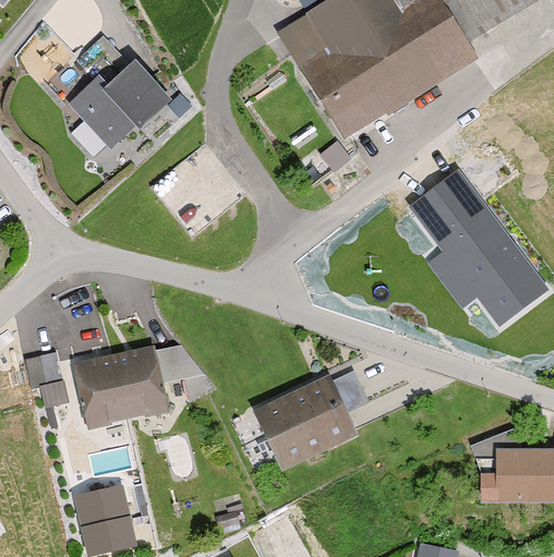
[(325,0),(275,31),(342,141),(477,59),(465,39),(527,0),(325,0)]
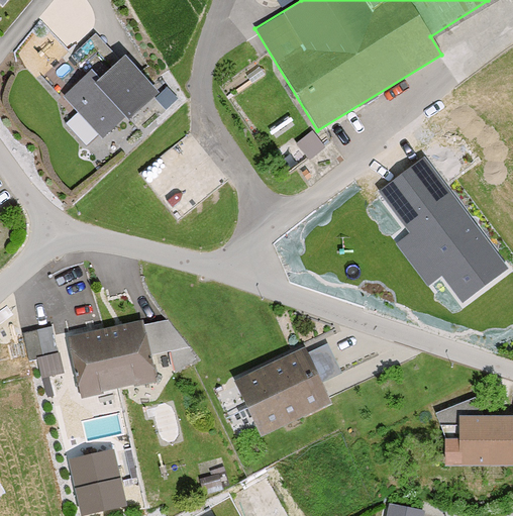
[(158,93),(114,49),(64,99),(107,142),(158,93)]
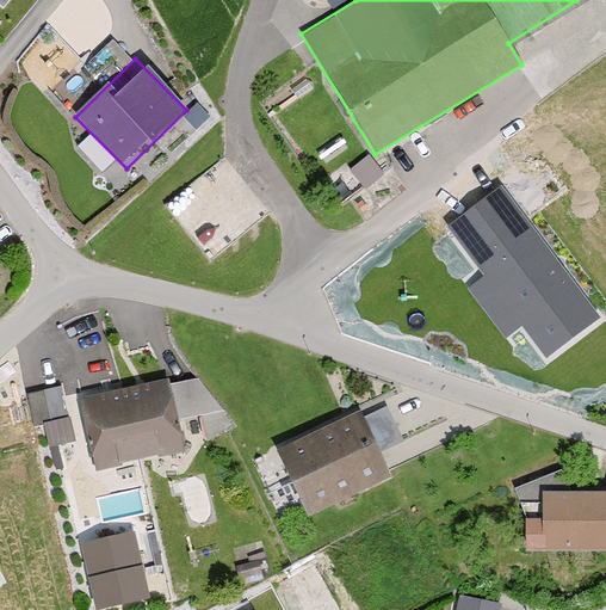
[(496,196),(447,233),(483,279),(469,291),(504,337),(518,325),(543,357),(592,320),(496,196)]
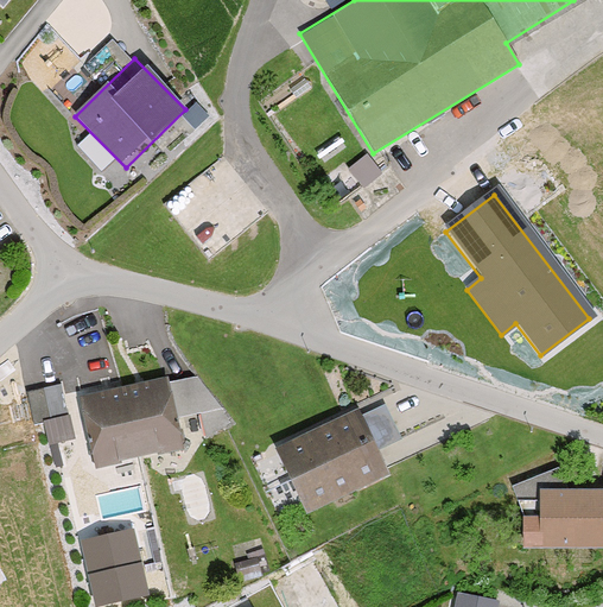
[(169,375),(80,397),(97,467),(185,446),(169,375)]
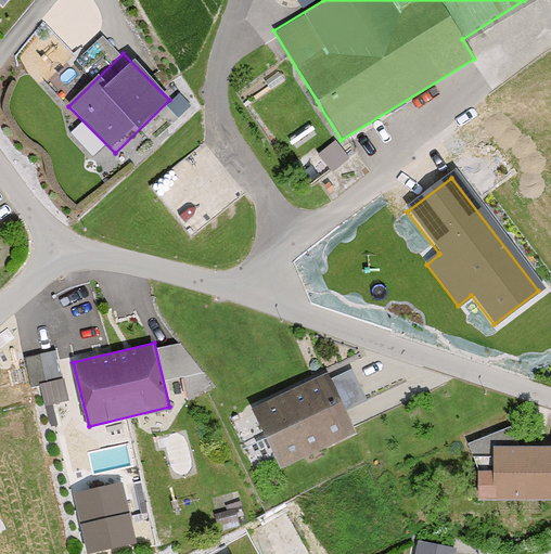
[(42,399),(64,395),(54,344),(22,350),(28,382),(38,379),(42,399)]
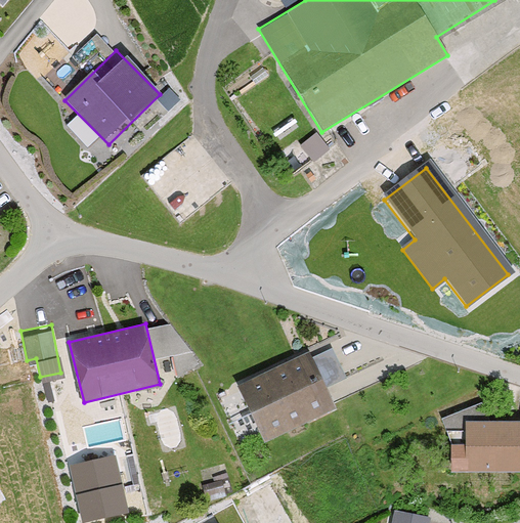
[(312,352),(243,387),(271,443),(340,408),(312,352)]
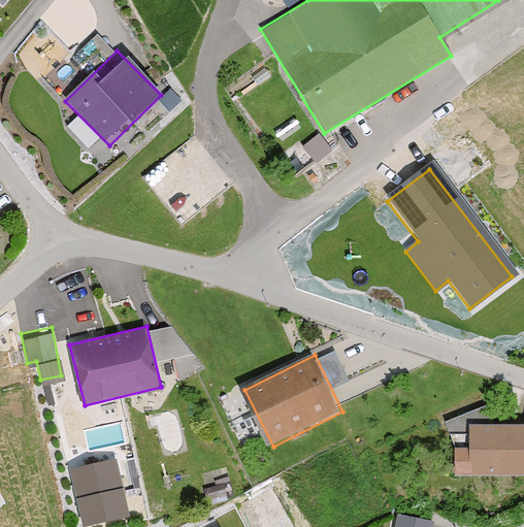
[(523,422),(473,424),(476,476),(523,475),(523,422)]
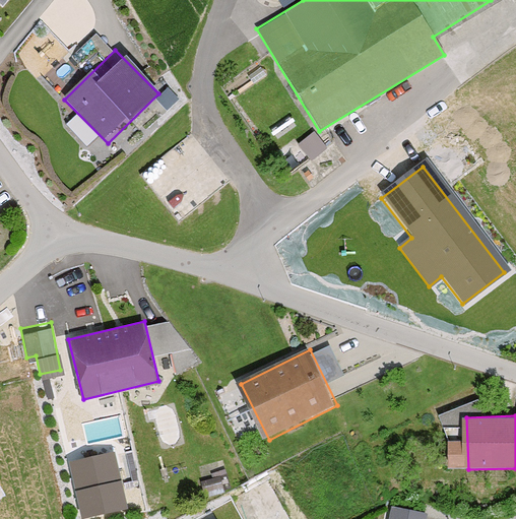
[(87,518),(121,512),(109,458),(69,467),(79,518),(87,518)]
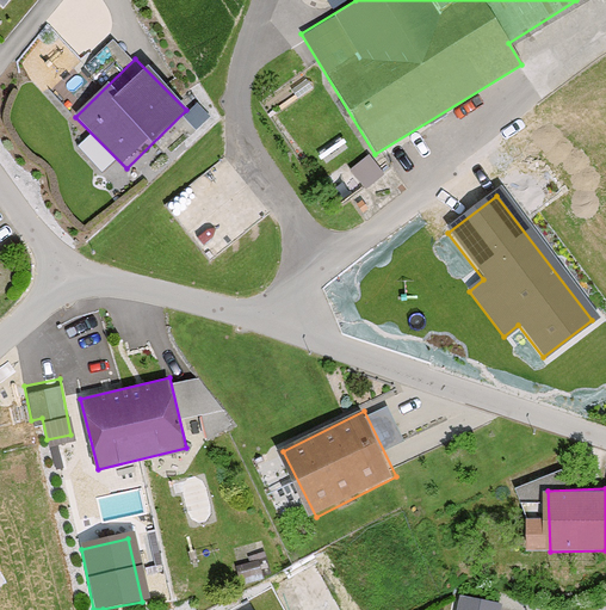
[(496,609),(500,598),(457,587),(451,609),(496,609)]
